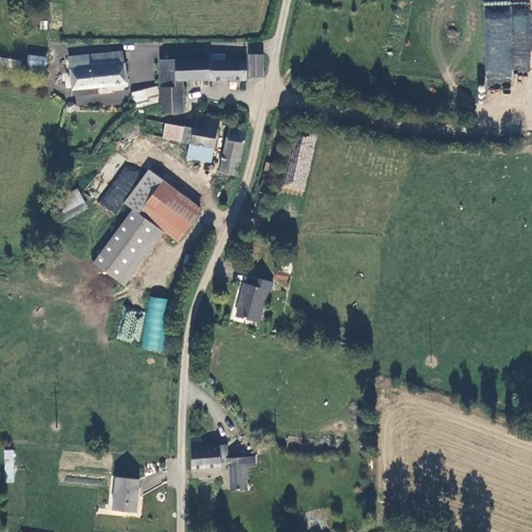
[(529,5),(484,5),(485,89),(511,89),(511,72),(530,72),(529,50),(531,49),(531,10),(529,11),(529,5)]
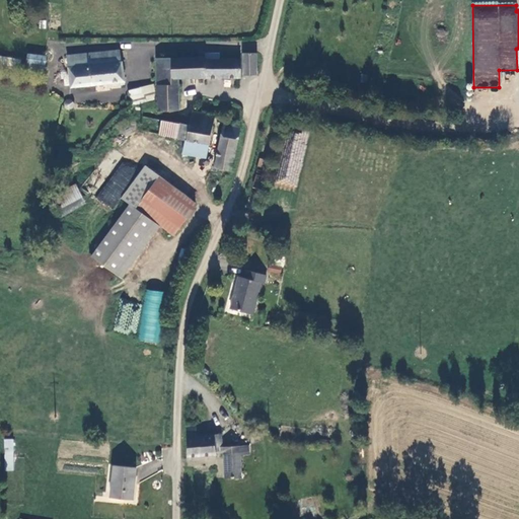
[(67,56),(71,87),(108,84),(108,83),(125,81),(122,62),(121,62),(120,50),(67,56)]
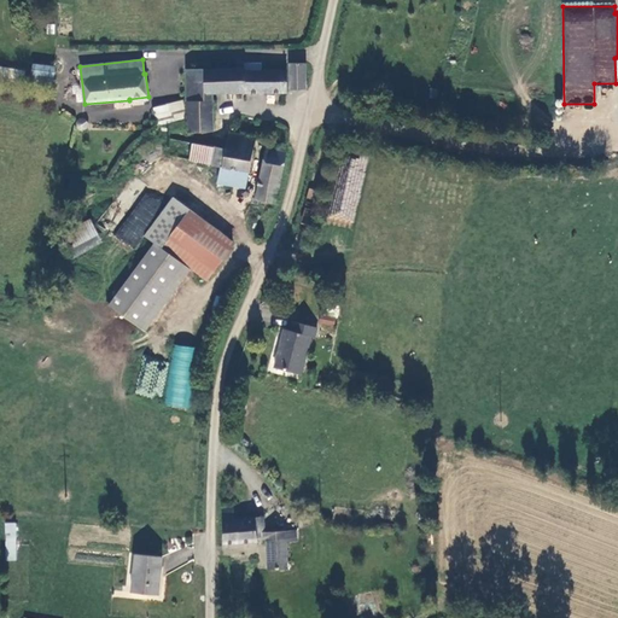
[(305,62),(289,63),(290,89),(305,89),(307,89),(305,64),(305,62)]
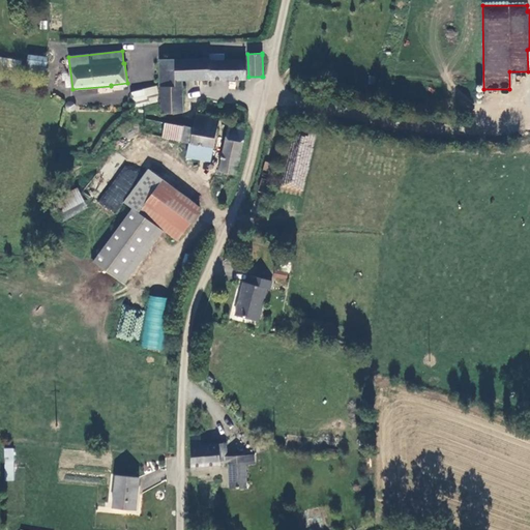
[(182,80),(245,79),(245,61),(224,60),(224,54),(210,54),(209,58),(177,59),(160,60),(159,76),(162,101),(162,113),(182,113),(182,80)]
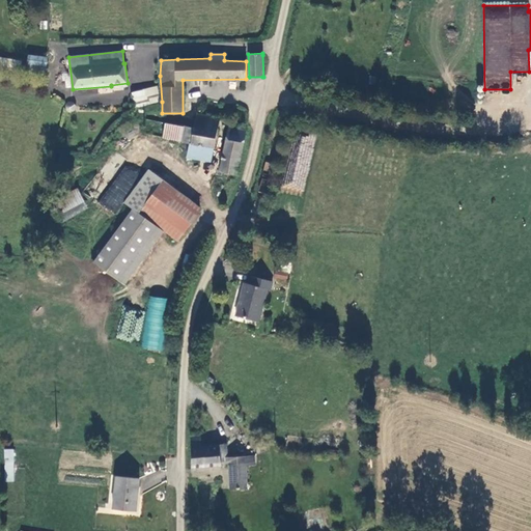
[(0,56),(0,65),(20,71),(22,61),(0,56)]
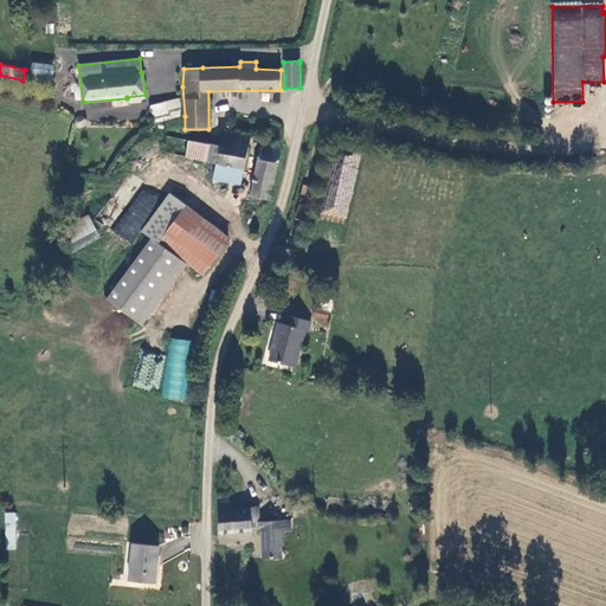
[(53,65),(34,64),(32,72),(52,75),(53,65)]
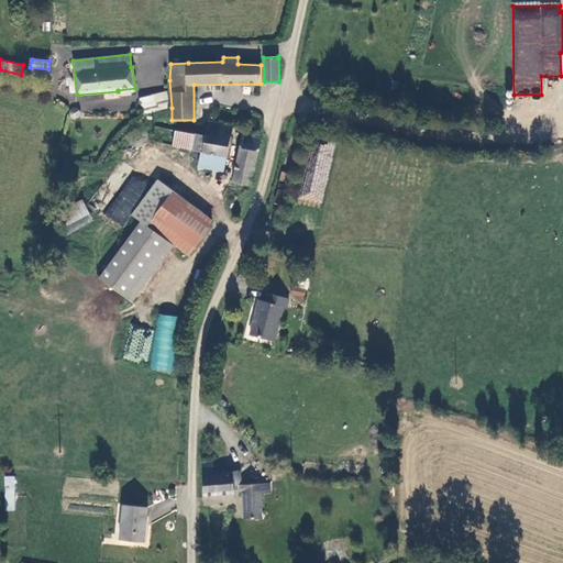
[(144,113),(168,108),(167,94),(154,96),(156,102),(143,107),(144,113)]
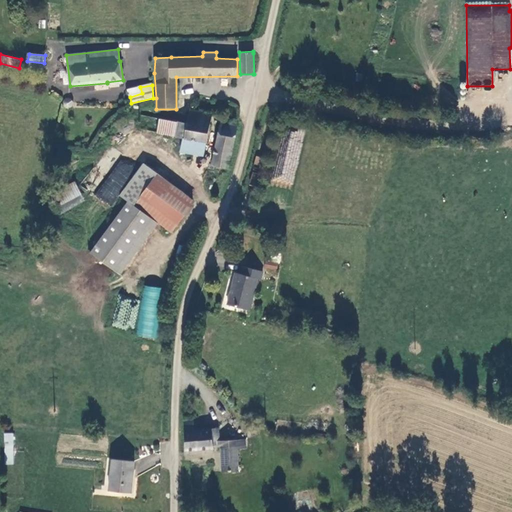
[(66,106),(67,107),(70,106),(73,104),(68,98),(65,100),(64,102),(64,104),(66,106)]
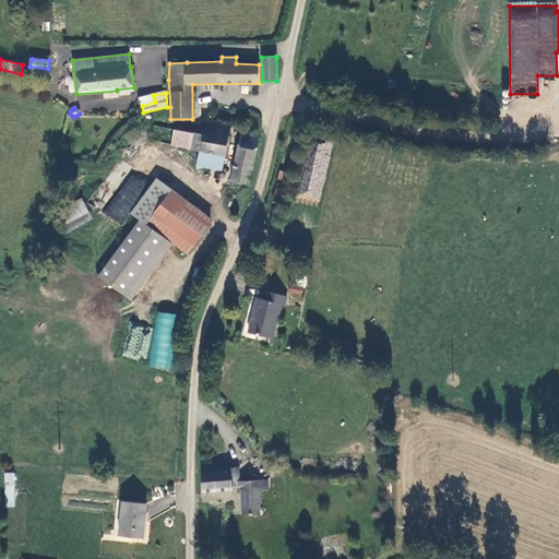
[(192,133),(189,147),(201,150),(225,155),(226,155),(232,125),(206,120),(204,135),(192,133)]
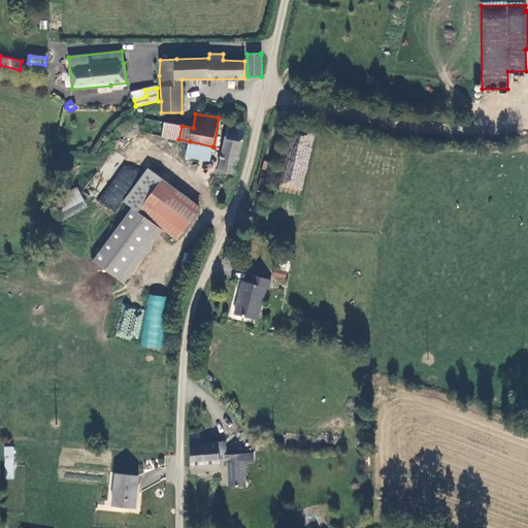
[(162,136),(178,139),(182,126),(165,123),(162,136)]
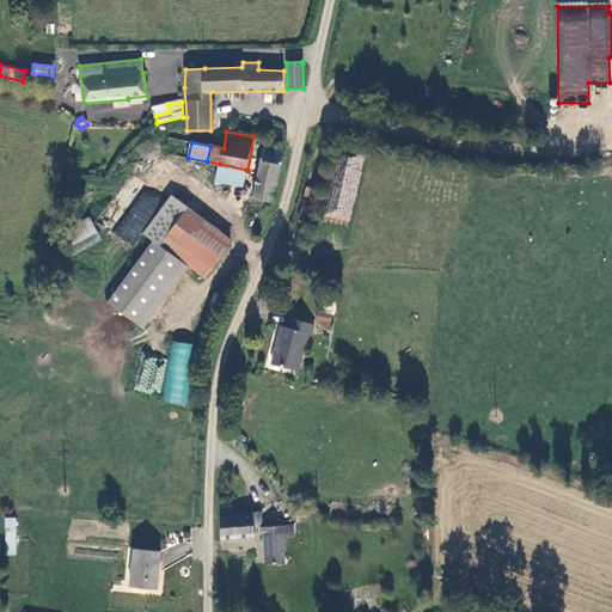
[(283,152),(263,147),(252,197),(273,201),(283,152)]
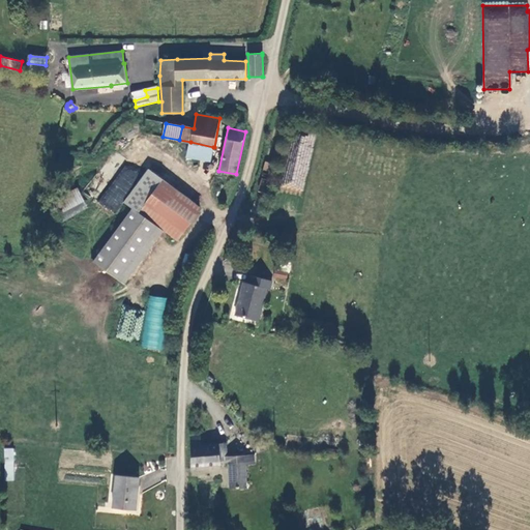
[(296,131),(285,189),(303,194),(315,136),(296,131)]
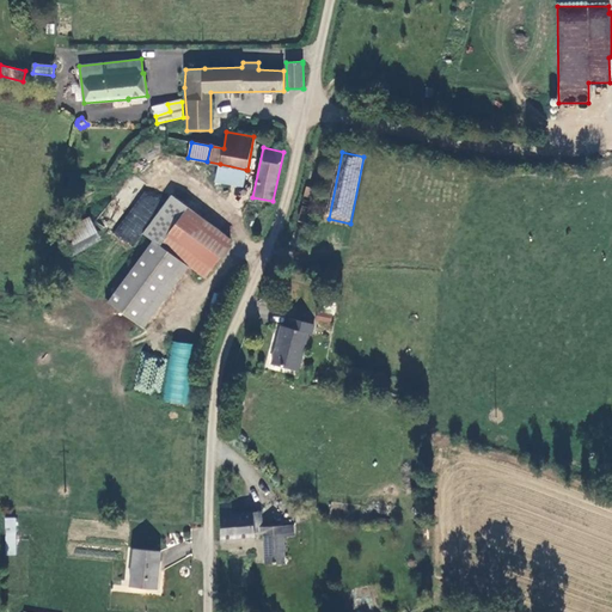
[(243,185),(246,170),(220,164),(216,181),(243,185)]
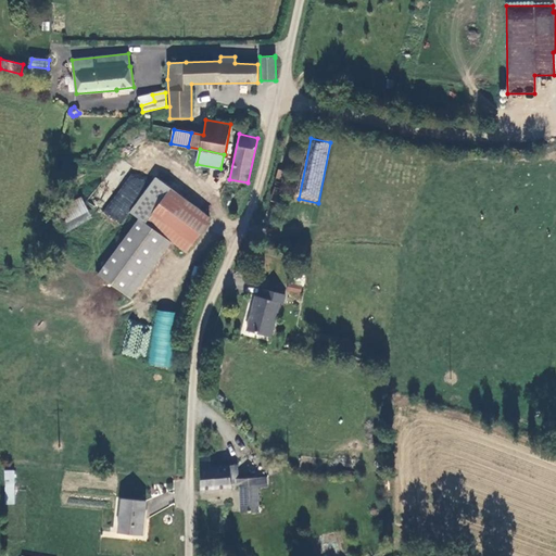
[(207,222),(154,181),(131,213),(140,218),(166,238),(186,252),(207,222)]
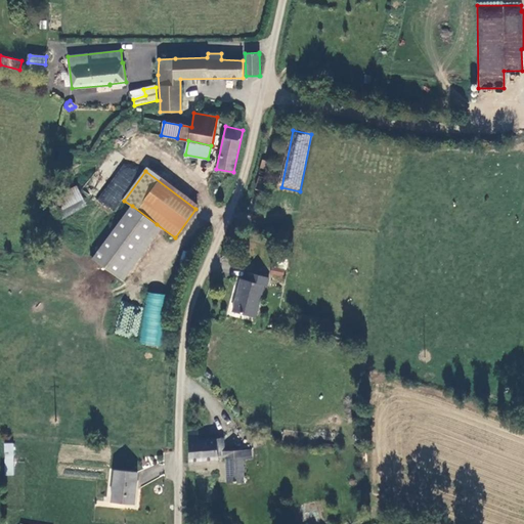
[(49,202),(59,220),(86,205),(76,186),(49,202)]
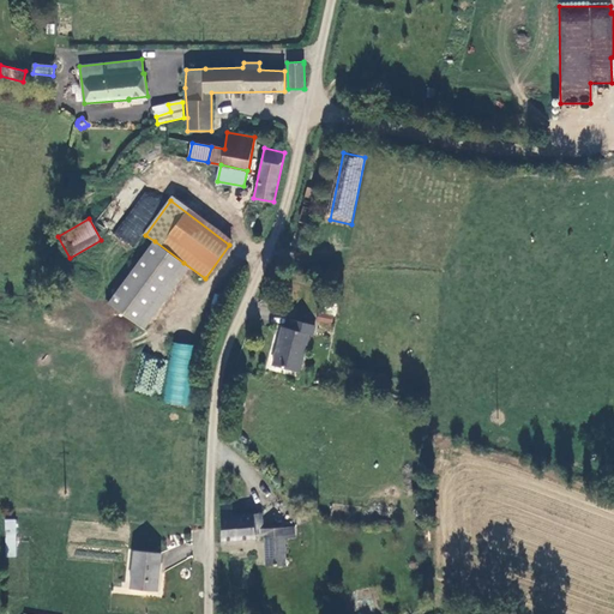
[(138,324),(184,263),(155,241),(109,302),(138,324)]
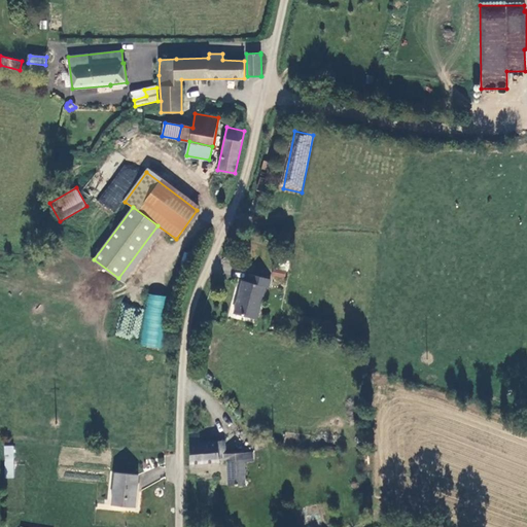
[(273,269),(272,275),(285,278),(286,271),(288,271),(289,255),(279,253),(276,269),(273,269)]
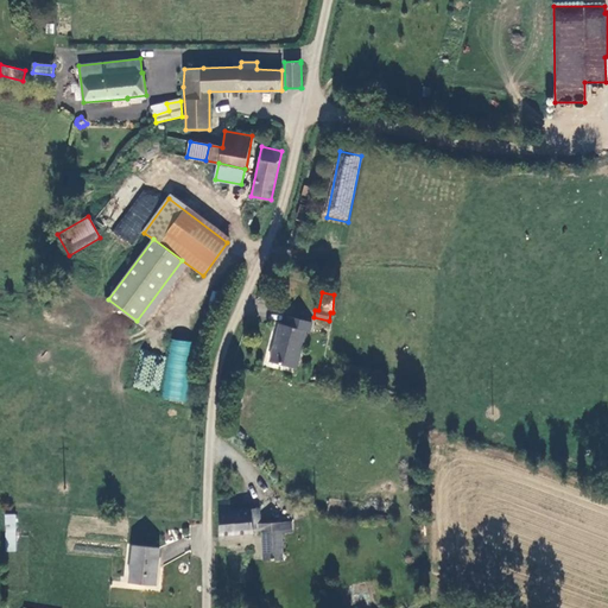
[(279,323),(270,361),(296,368),(306,329),(310,330),(312,322),(287,316),(285,325),(279,323)]
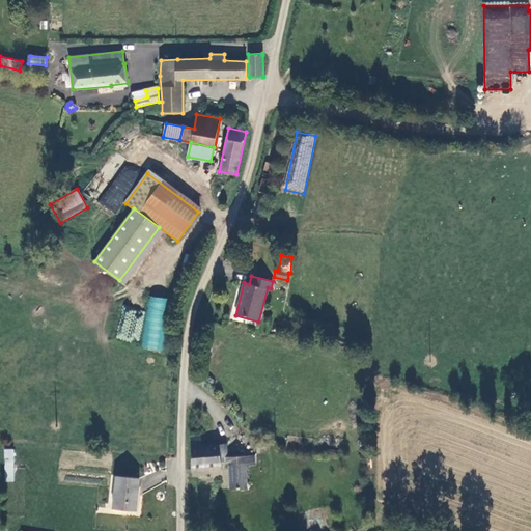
[(140,346),(165,351),(173,299),(148,296),(140,346)]
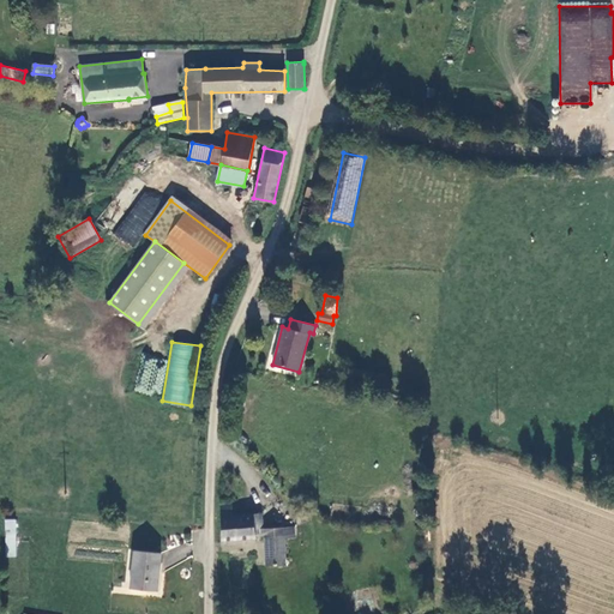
[(357,373),(356,384),(372,389),(374,377),(357,373)]
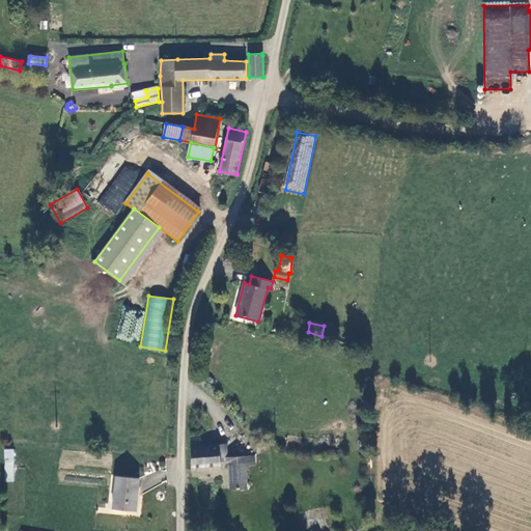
[(200,436),(189,437),(191,465),(202,464),(201,447),(200,436)]
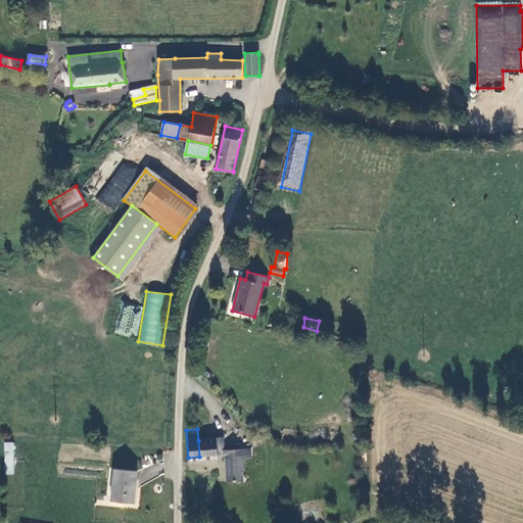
[(226,456),(227,481),(242,480),(241,458),(245,458),(244,447),(223,449),(222,436),(214,437),(214,439),(198,440),(199,457),(226,456)]
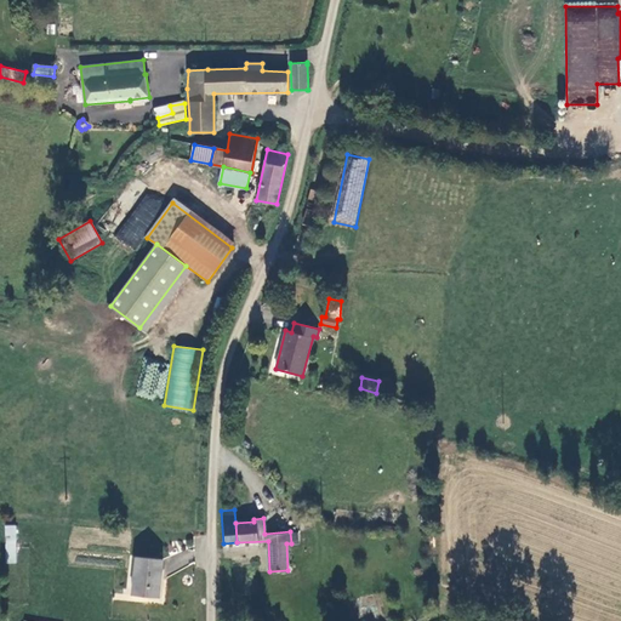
[(17,563),(16,525),(6,525),(7,563),(17,563)]
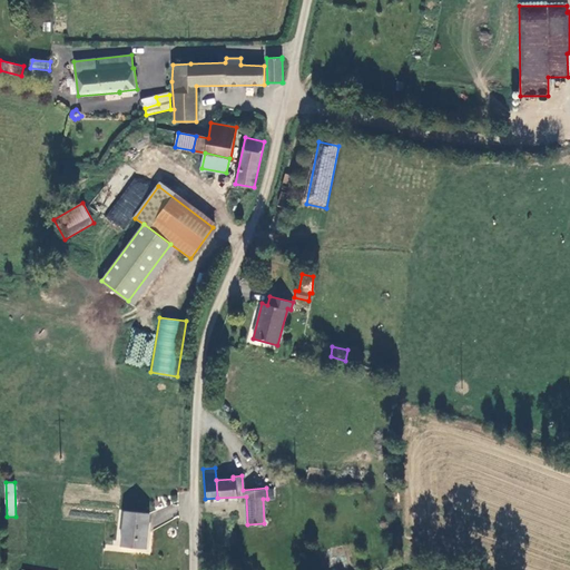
[(148,512),(124,510),(120,544),(145,548),(148,512)]
